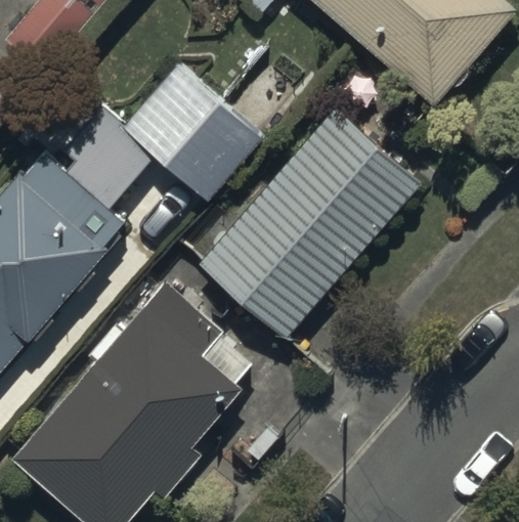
[(32,0),(0,37),(38,72),(101,0),(32,0)]
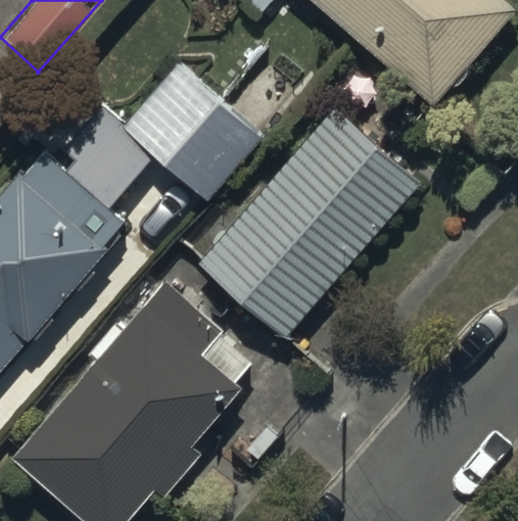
[(310,0),(432,107),(516,11),(503,0),(310,0)]
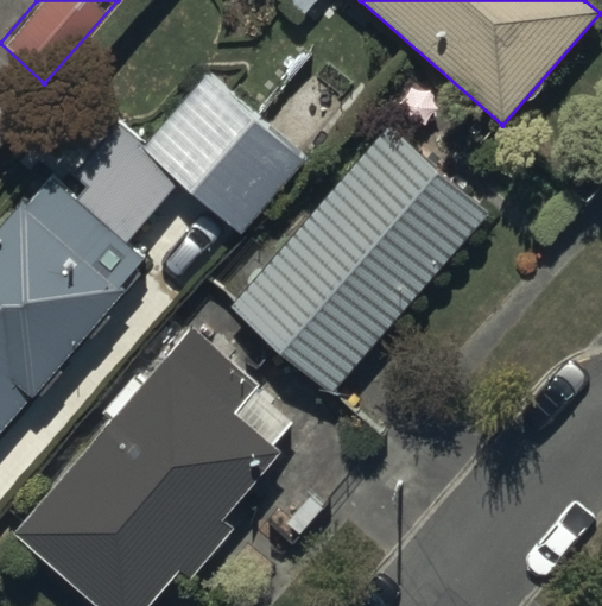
[(170,201),(165,197),(179,182),(233,229),(298,157),(203,71),(141,140),(118,118),(70,171),(84,184),(74,197),(49,176),(24,203),(24,202),(0,228),(0,433),(127,291),(119,284),(143,257),(126,241),(146,218),(151,222),(170,201)]
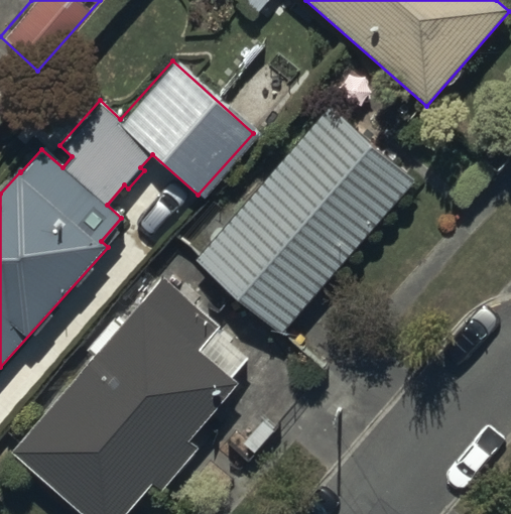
[(330,102),(190,253),(278,334),(417,182),(330,102)]
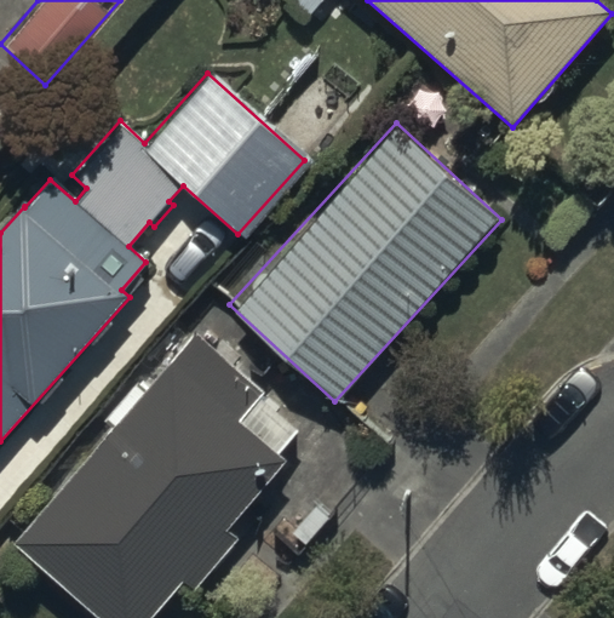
[(114,425),(13,542),(101,617),(150,617),(181,583),(191,593),(235,542),(223,530),(285,458),(280,455),(297,435),(257,400),(262,394),(195,336),(149,389),(138,379),(104,418),(114,425)]
